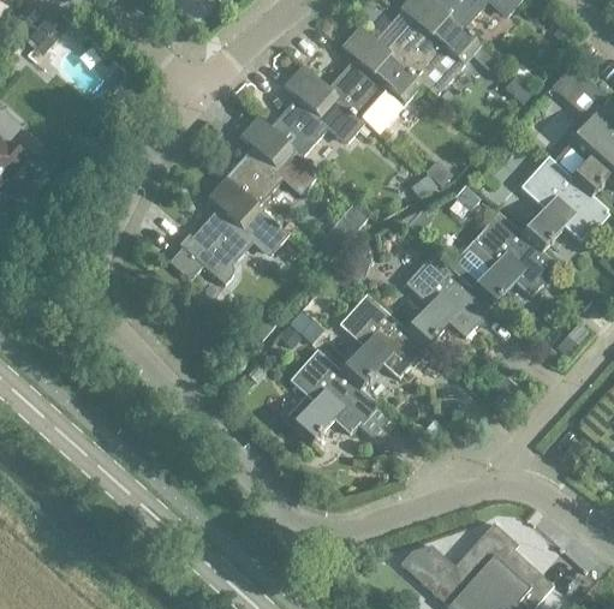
[(42,55),(67,28),(36,0),(31,0),(9,27),(42,55)]
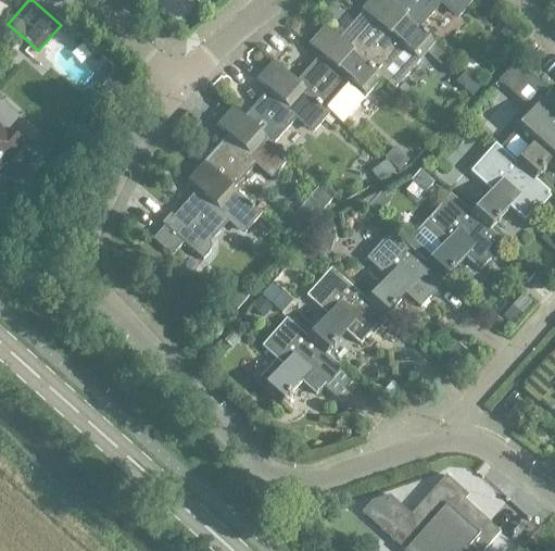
[(389,0),(367,0),(362,8),(373,17),(349,46),(348,46),(377,72),(377,71),(402,44),(418,59),(427,49),(441,61),(446,53),(433,41),(434,41),(427,35),(429,34),(423,28),(421,29),(418,26),(389,0)]
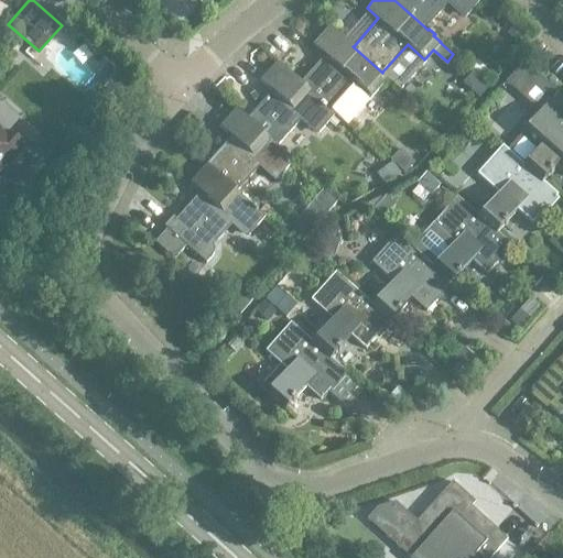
[(394,0),(424,26),(447,0),(452,0),(466,13),(477,0),(394,0)]
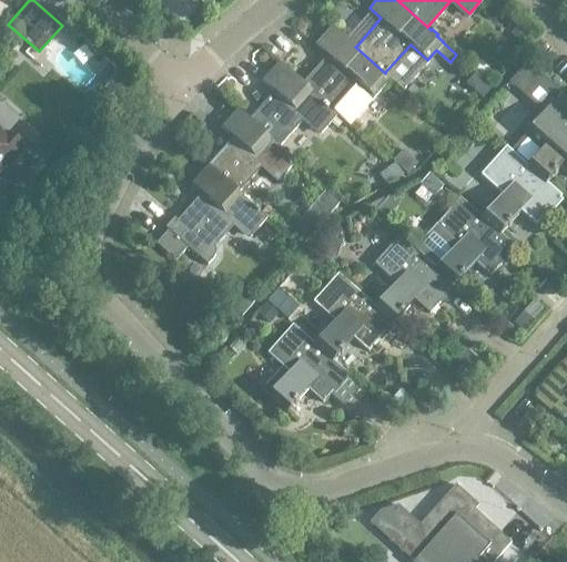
[(332,24),(315,43),(327,53),(303,82),(302,82),(332,110),(333,109),(358,80),(374,94),(391,77),(385,72),(385,73),(355,47),(356,47),(332,24)]
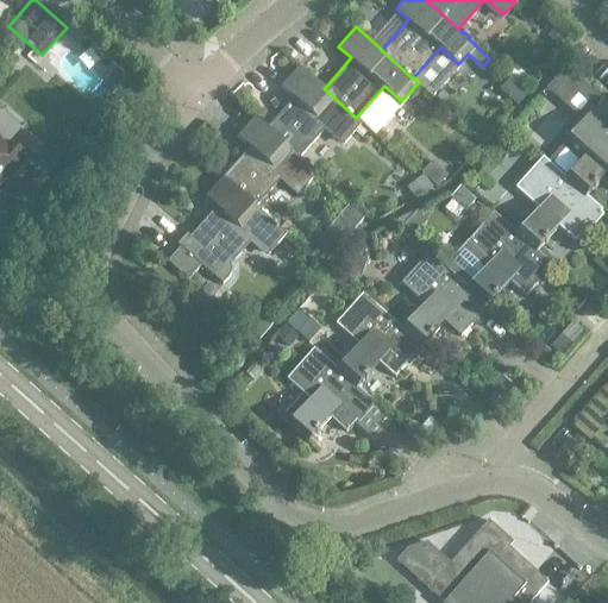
[(325,88),(298,64),(281,85),(294,96),(267,126),(267,127),(299,155),(299,154),(326,124),(344,140),(362,120),(357,117),(356,118),(324,88),(325,88)]
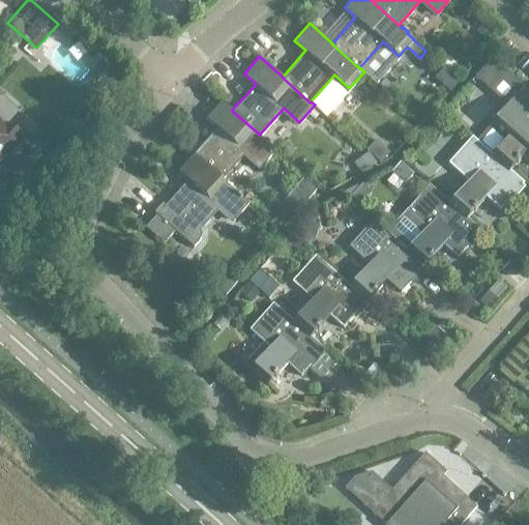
[(511,132),(493,153),(492,154),(508,169),(509,167),(528,146),(528,98),(515,86),(491,113),(511,132)]
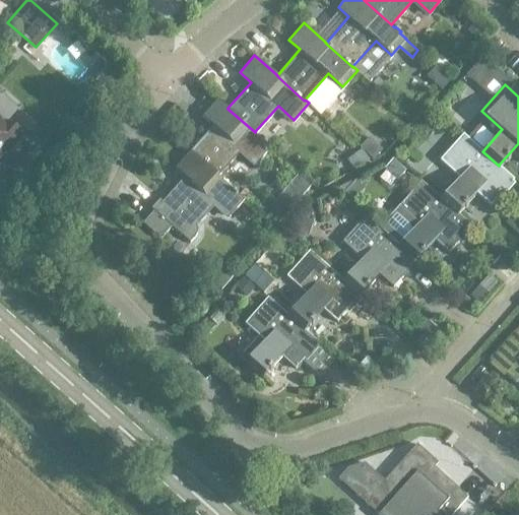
[(228,109),(228,108),(216,98),(202,114),(212,124),(190,149),(217,174),(241,148),(256,162),(271,145),(263,138),(265,137),(261,134),(260,135),(255,131),(255,132),(228,109)]
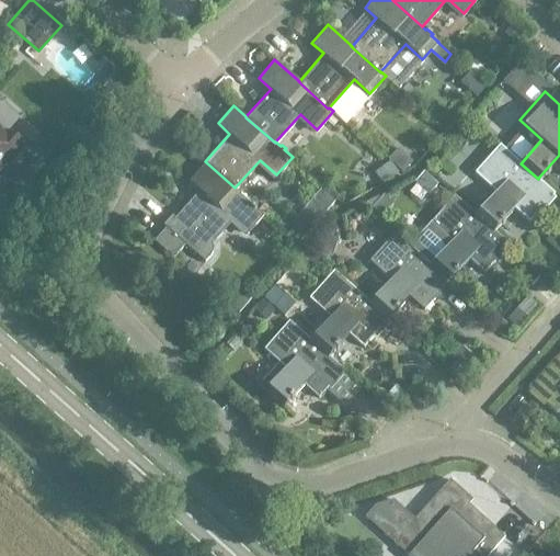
[(0,172),(4,168),(15,178),(19,180),(24,181),(30,178),(32,172),(31,167),(29,166),(34,159),(23,148),(25,145),(8,129),(7,129),(0,123),(0,172)]
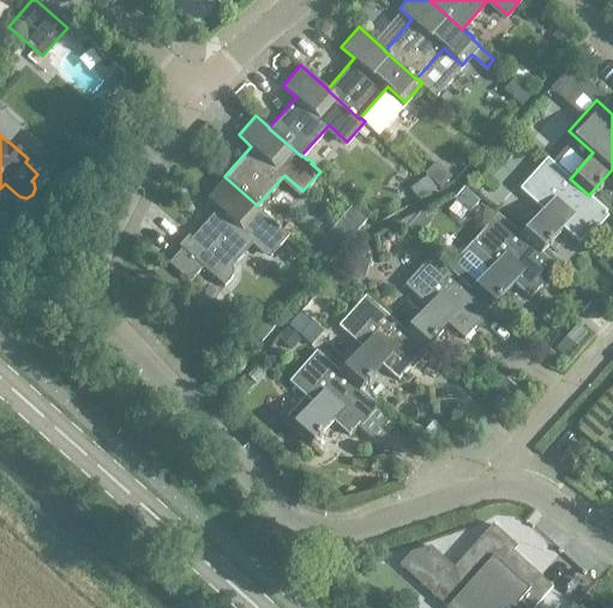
[(437,156),(418,176),(432,188),(450,169),(437,156)]
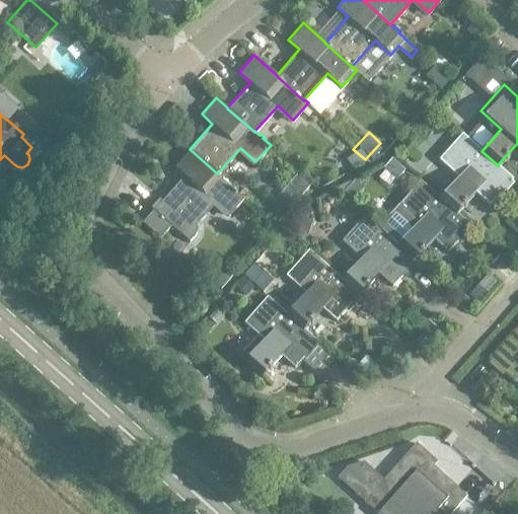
[(462,132),(439,157),(459,175),(441,197),(440,198),(456,212),(457,211),(475,190),(490,203),(513,176),(499,163),(498,165),(482,151),(483,150),(462,132)]
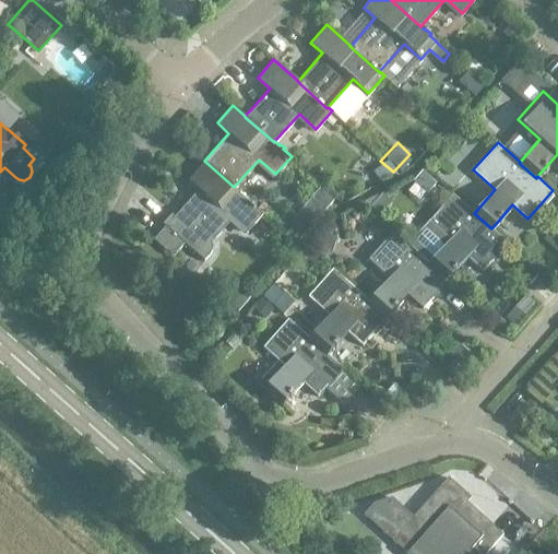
[(234,187),(204,161),(188,179),(200,189),(175,217),(204,244),(229,215),(247,231),(263,213),(254,205),(256,204),(250,199),(249,200),(234,187)]
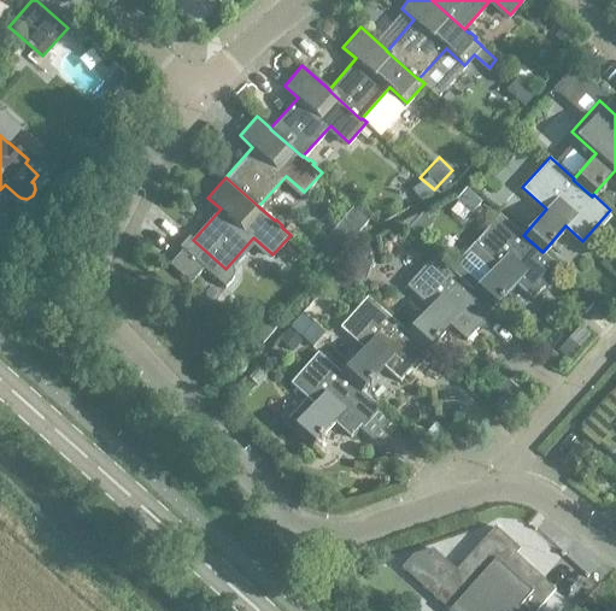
[(470,183),(450,204),(463,217),(484,197),(470,183)]
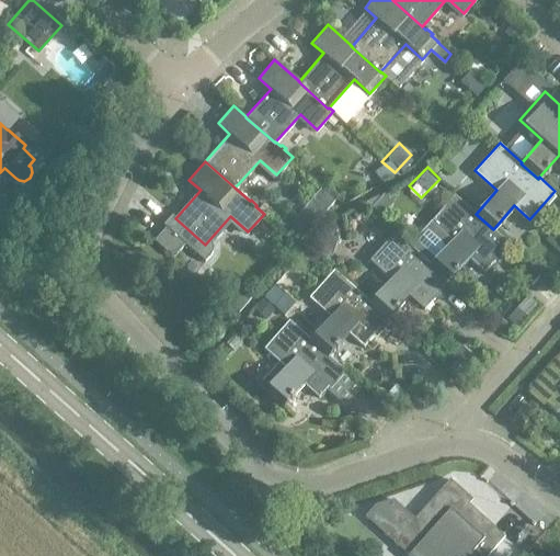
[(284,227),(298,239),(334,199),(319,186),(284,227)]
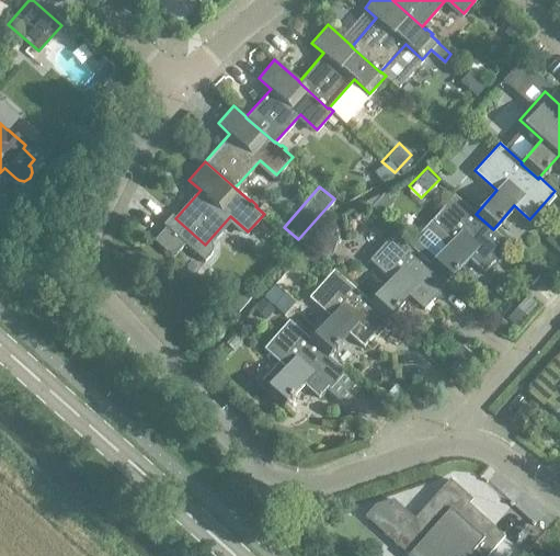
[(455,193),(455,194),(430,222),(452,241),(432,263),(432,264),(448,279),(469,256),(484,270),(509,241),(494,228),(493,229),(476,214),(477,213),(455,193)]
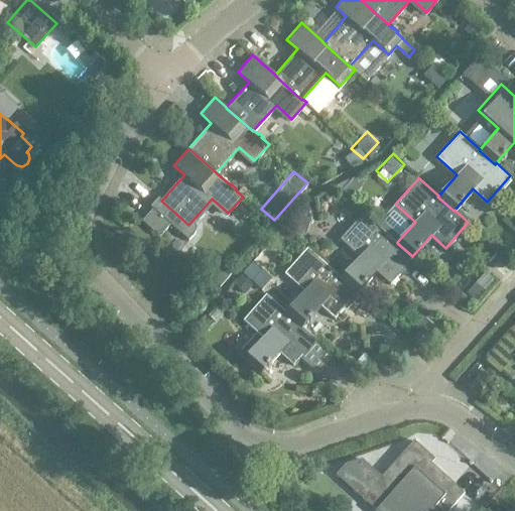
[(360,256),(342,276),(341,277),(357,291),(376,270),(390,282),(412,256),(397,243),(397,242),(363,212),(340,238),(360,256)]
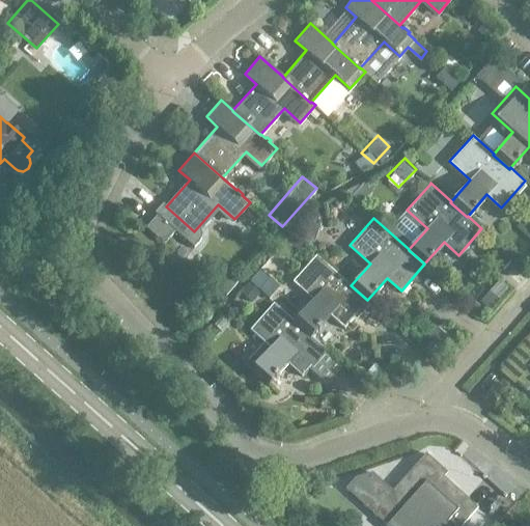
[(316,253),(315,254),(293,280),(313,298),(294,320),(293,321),(310,336),(310,335),(330,313),(344,326),(367,300),(351,285),(352,284),(316,253)]
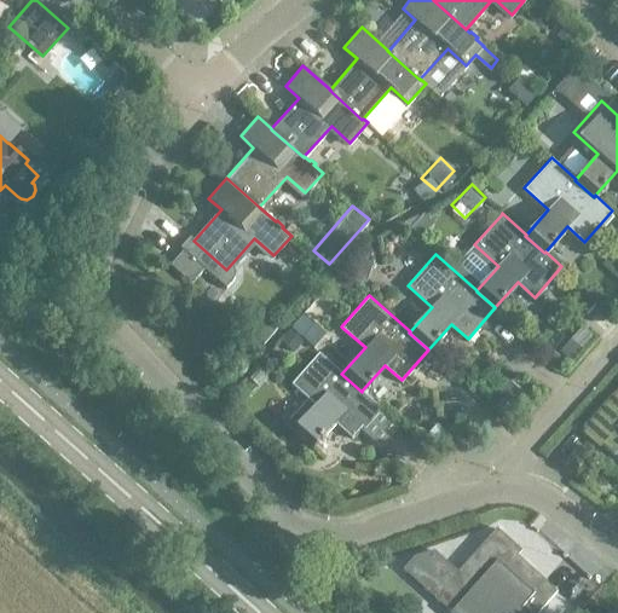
[(317,340),(325,328),(304,313),(296,325),(317,340)]
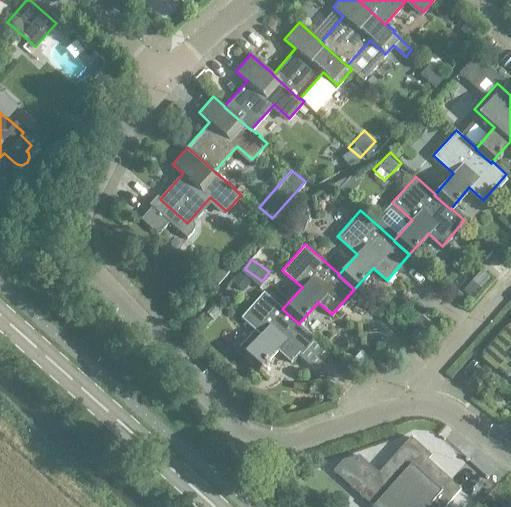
[(283,308),(263,291),(240,316),(260,334),(241,355),(257,370),(276,348),(290,360),(313,335),(299,323),(299,324),(282,309),(283,308)]
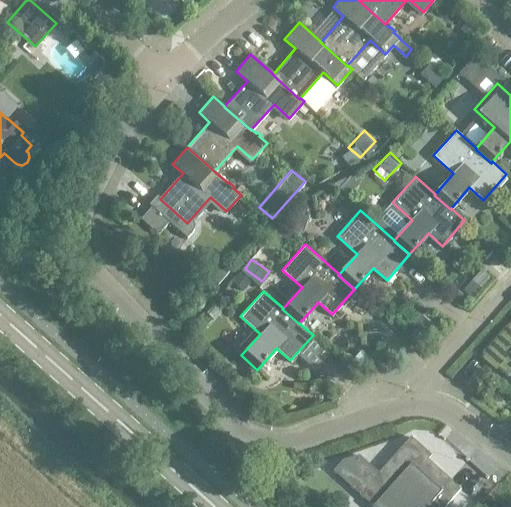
[(510,369),(510,318),(481,352),(506,375),(510,369)]
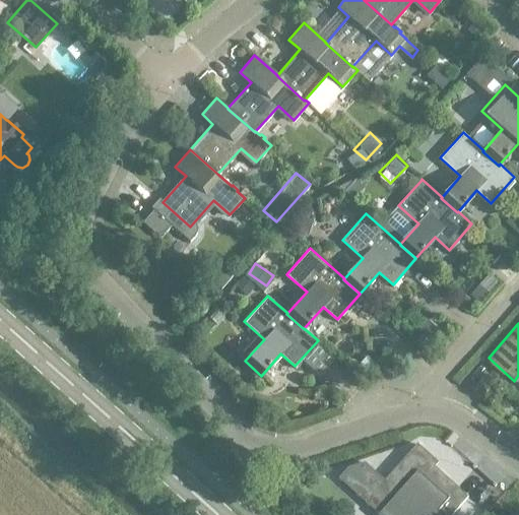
[(347,464),(337,475),(380,513),(381,514),(448,514),(467,494),(428,458),(432,454),(416,441),(384,477),(364,459),(347,464)]
